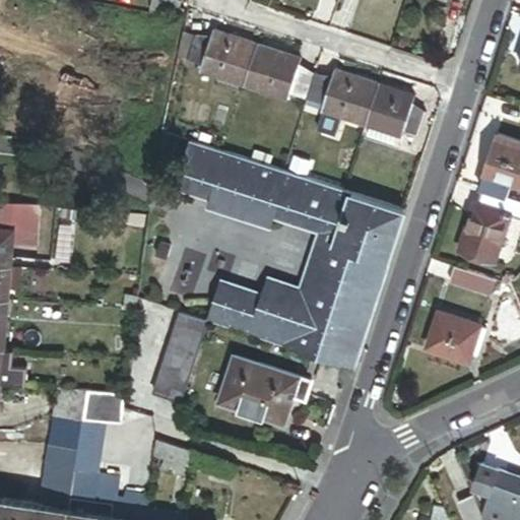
[(244,88),(257,49),(212,34),(209,44),(194,39),(186,62),(202,67),(199,73),(244,88)]
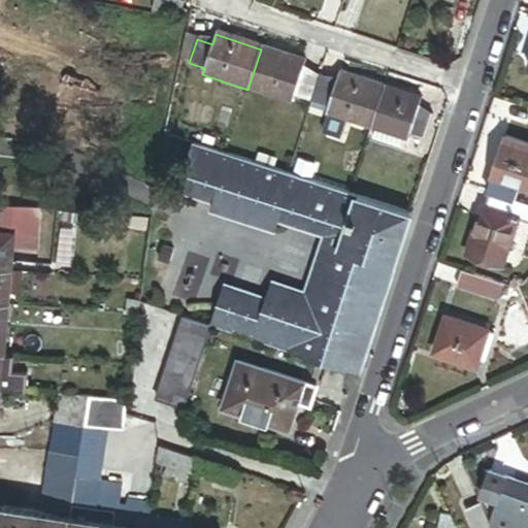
[(197,39),(186,36),(180,60),(189,63),(197,39)]
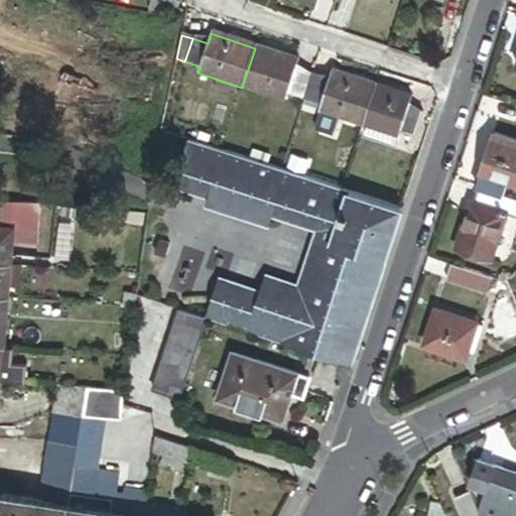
[(305,101),(312,79),(295,73),(298,62),(255,48),(242,88),(285,102),(287,95),(305,101)]
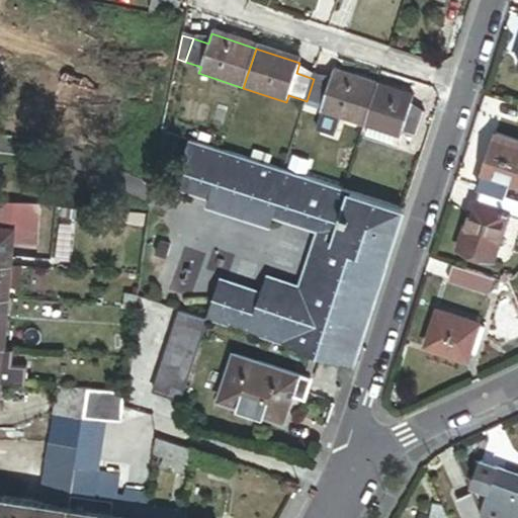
[(364,128),(377,89),(333,74),(330,84),(314,79),(307,101),(322,107),(320,113),(364,128)]
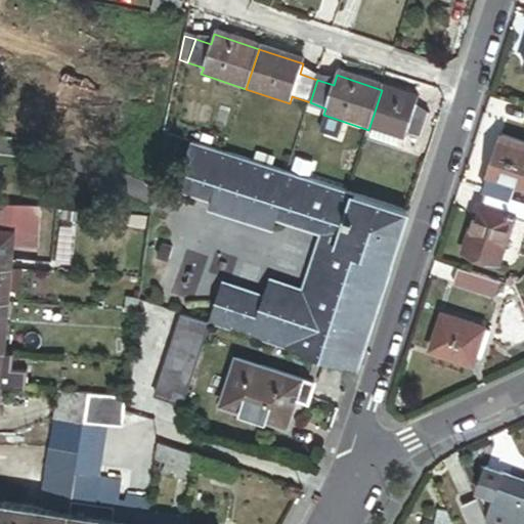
[(418,101),(382,90),(368,130),(404,141),(406,135),(422,140),(430,118),(413,113),(418,101)]
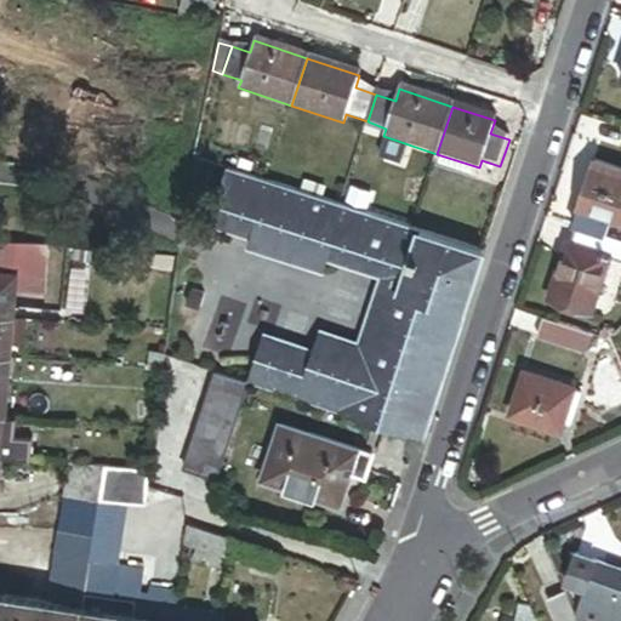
[(386,129),(368,121),(364,130),(383,136),(386,129)]
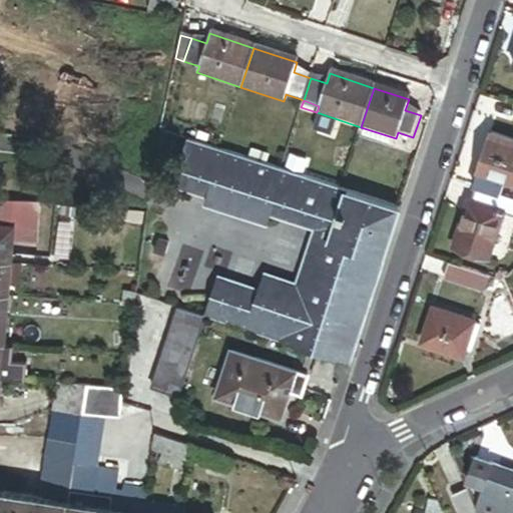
[(475,186),(481,188),(509,197),(512,198),(512,137),(493,131),(475,186)]
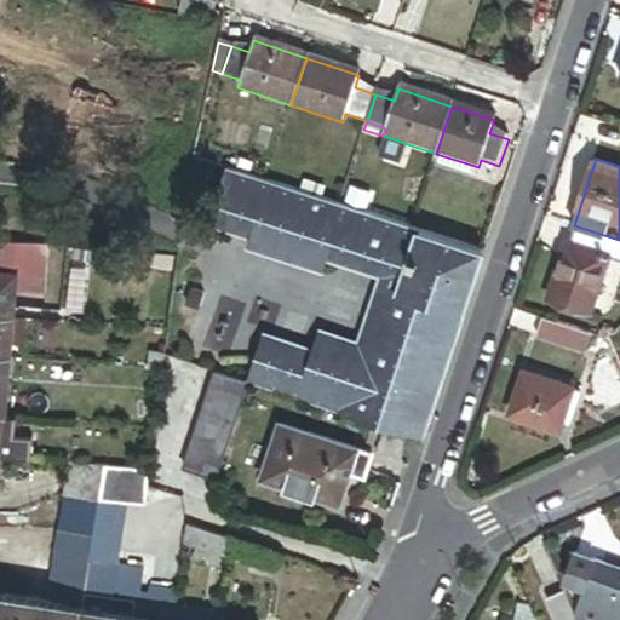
[(378,280),(371,305),(455,333),(481,257),(409,233),(222,170),(201,224),(244,239),(240,250),(316,275),(321,262),(378,280)]
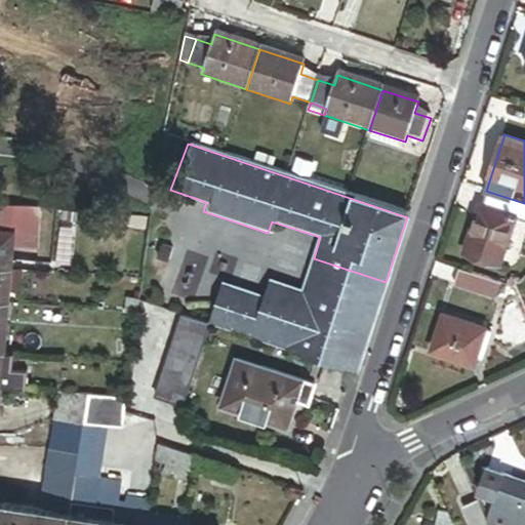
[(524,203),(521,202),(492,193),(487,209),(516,218),(515,221),(524,224),(524,203)]
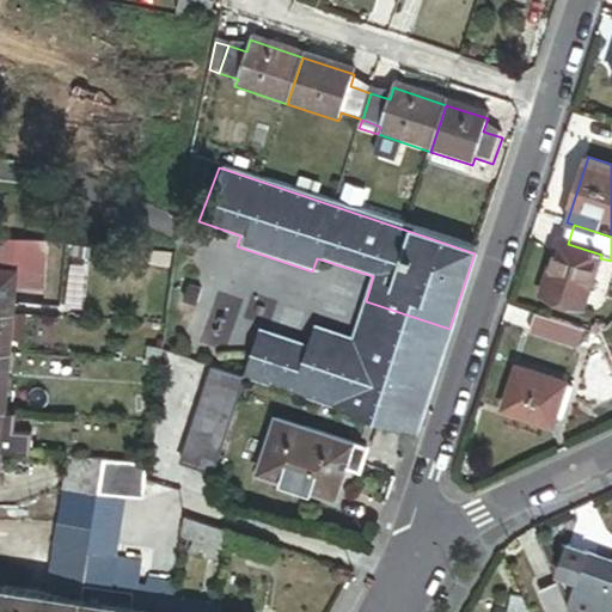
[(17,286),(20,242),(0,239),(0,313),(14,314),(17,286)]
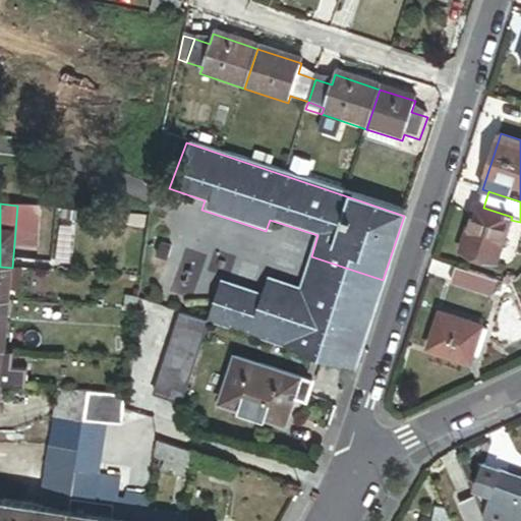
[(39,208),(17,206),(14,243),(36,245),(39,208)]
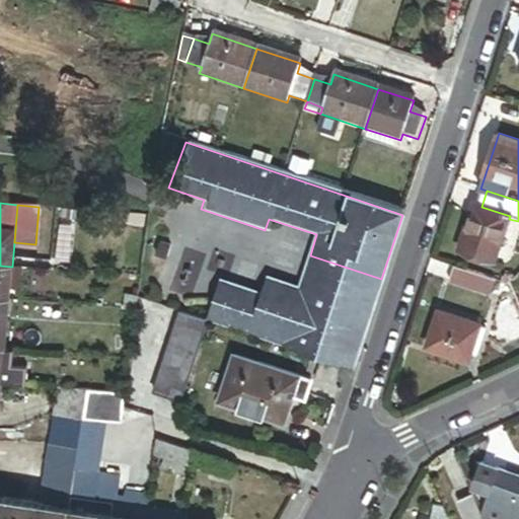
[(482,207),(475,205),(460,253),(495,265),(509,219),(510,216),(482,207)]
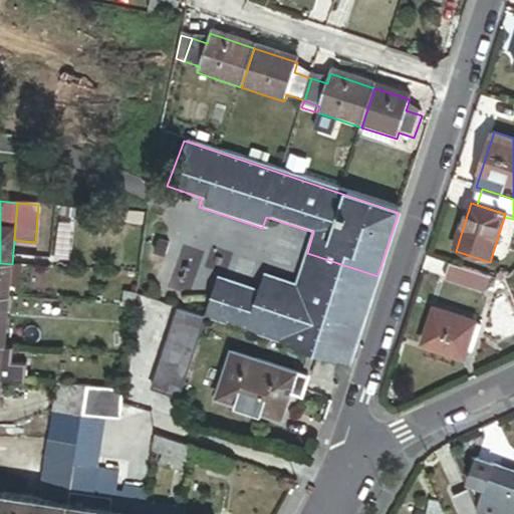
[(215,282),(203,321),(317,359),(337,365),(346,369),(358,332),(350,330),(359,306),(366,308),(377,276),(307,253),(294,291),(261,281),(257,296),(215,282)]
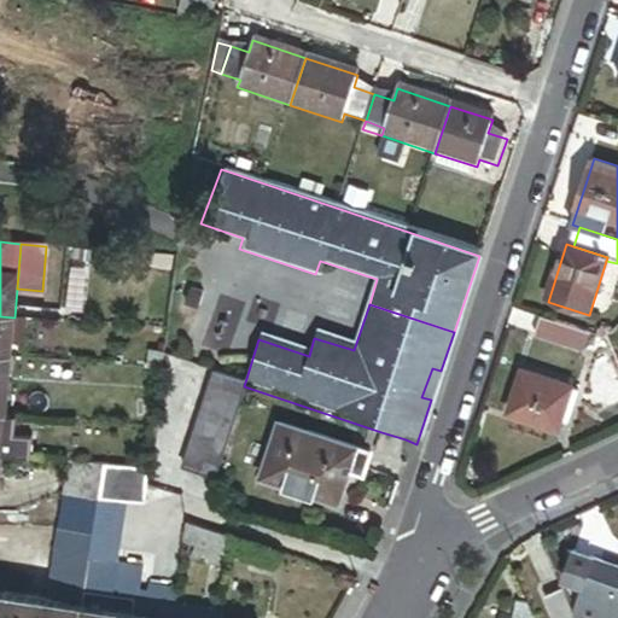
[(13,328),(15,318),(0,316),(0,356),(12,357),(13,328)]
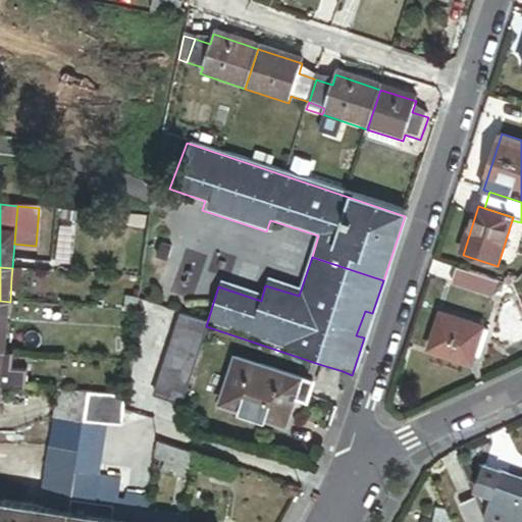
[(24,269),(12,268),(11,277),(23,278),(24,269)]
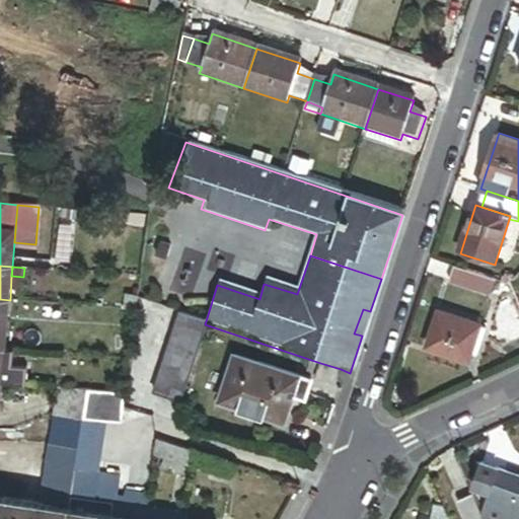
[(491,296),(496,281),(455,268),(450,283),(491,296)]
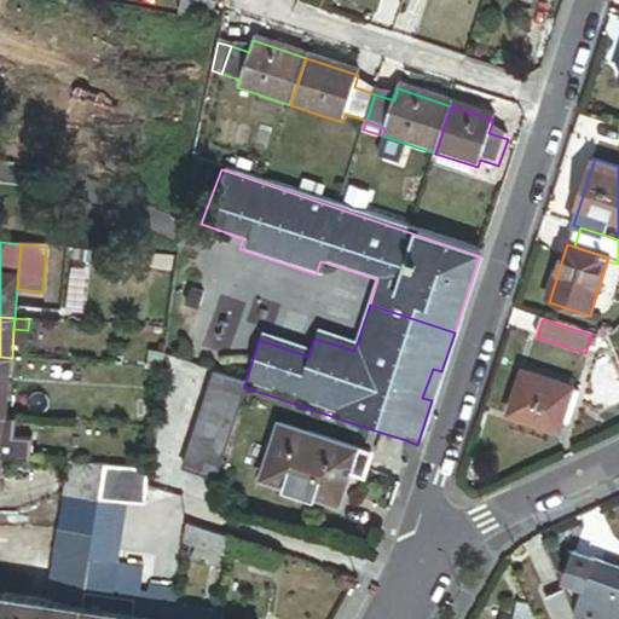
[(0,416),(7,417),(12,358),(0,357),(0,416)]
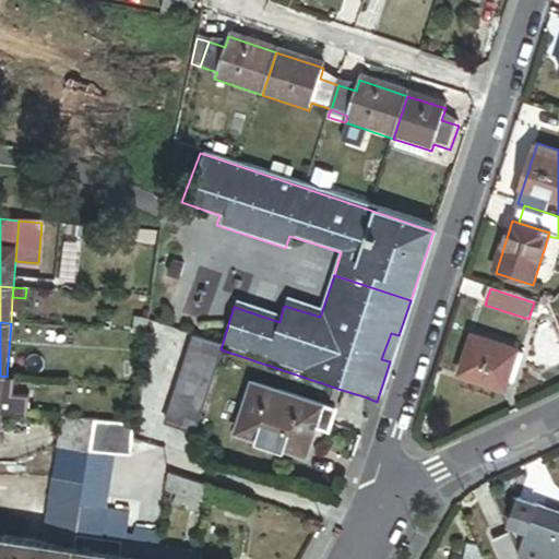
[(131,333),(143,334),(144,323),(144,322),(132,322),(131,333)]
